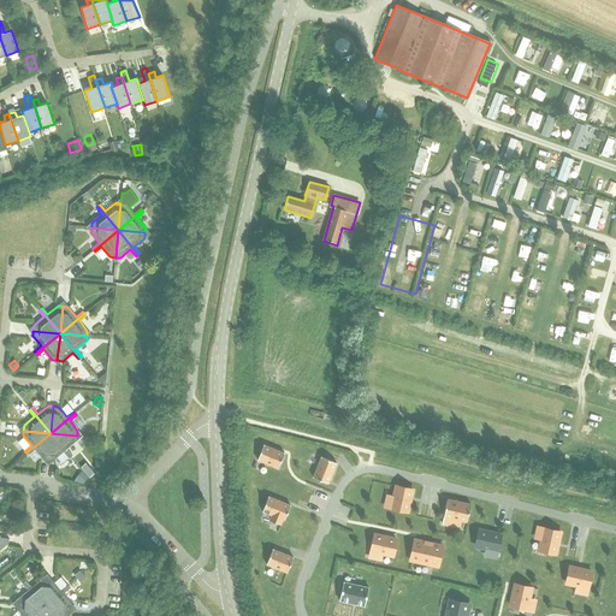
[(48,460),(51,433),(27,452),(28,455),(34,449),(42,460),(48,460)]
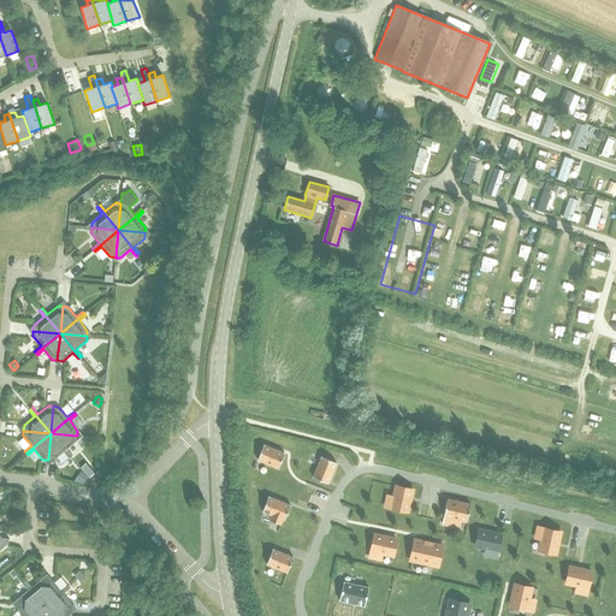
[(70,457),(51,433),(48,460),(53,461),(54,460),(55,466),(61,465),(69,458),(70,457)]
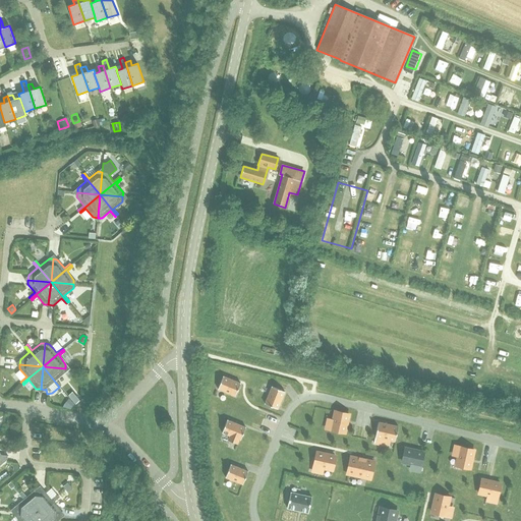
[(65,368),(43,366),(59,387),(61,386),(56,380),(65,372),(65,368)]
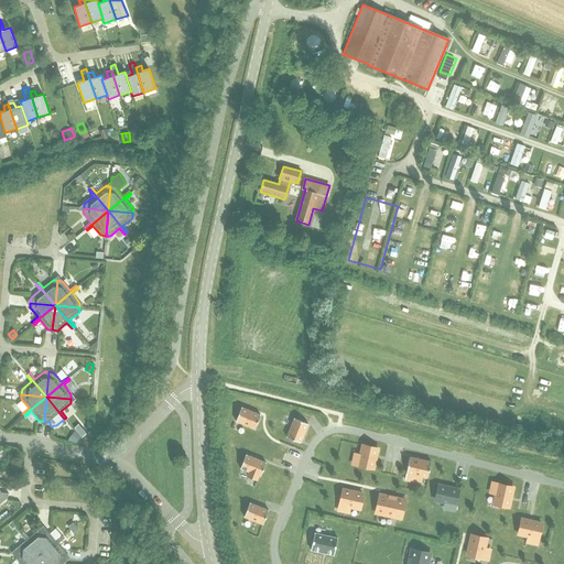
[(253,429),(259,414),(240,407),(235,421),(253,429)]
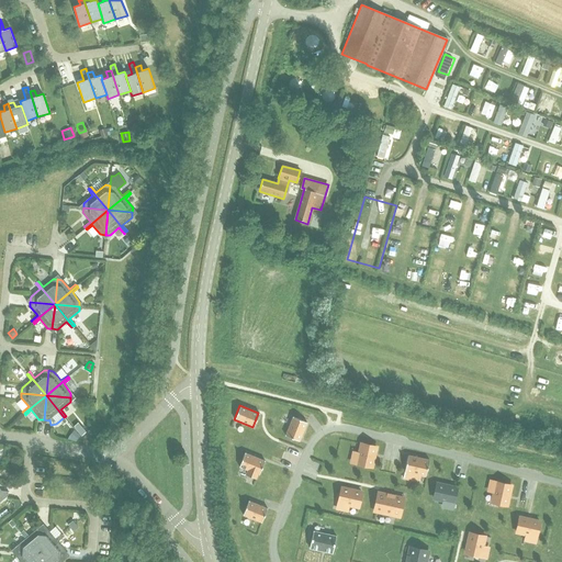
[(299,441),(306,422),(293,416),(285,435),(299,441)]
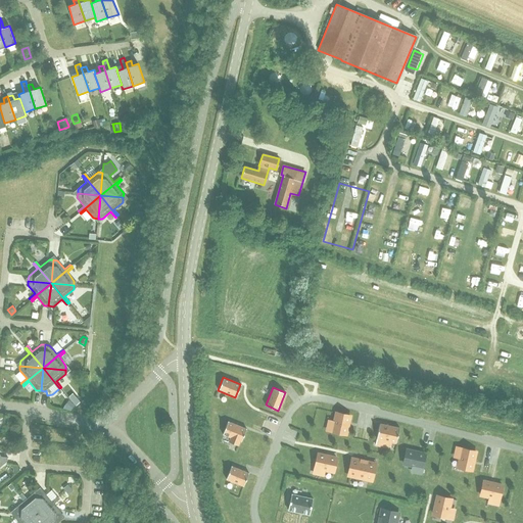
[(67,400),(64,405),(72,410),(75,406),(67,400)]
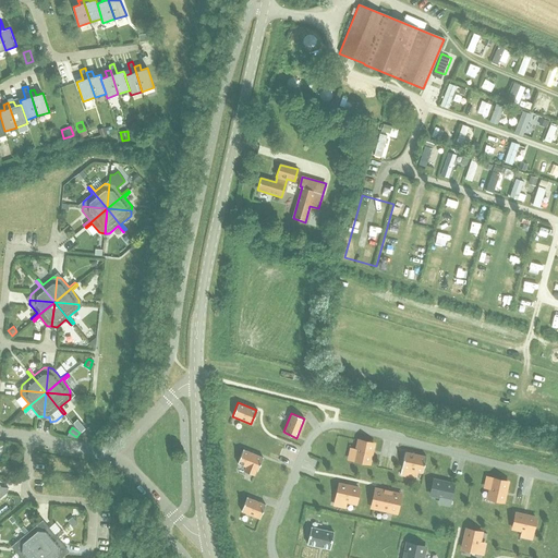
[(366,462),(371,443),(356,439),(352,459),(366,462)]
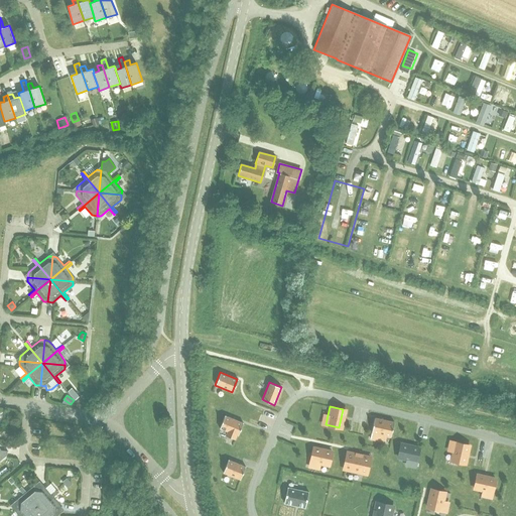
[(237,436),(242,423),(224,416),(219,429),(226,432),(225,434),(235,438),(236,435),(237,436)]
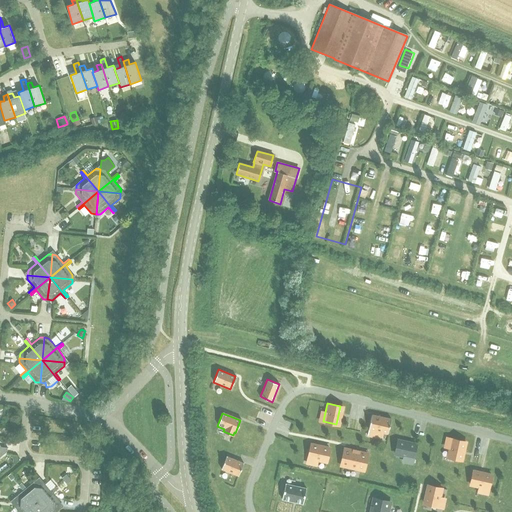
[(387,434),(390,419),(371,415),(367,435),(371,436),(372,431),(387,434)]
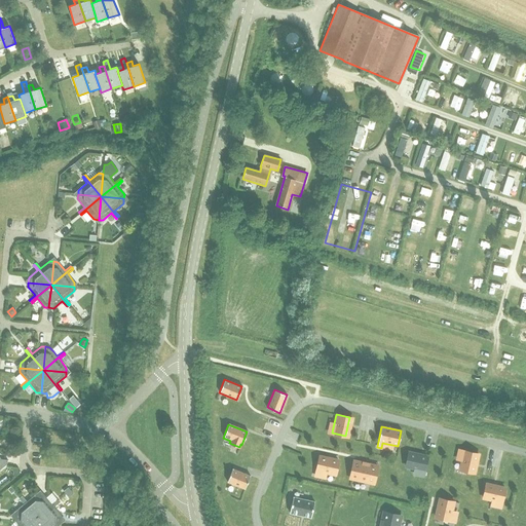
[(473,473),(478,455),(463,452),(459,470),(473,473)]
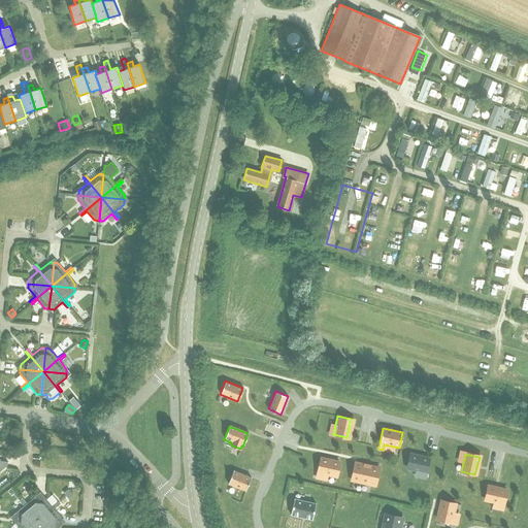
[(425,472),(428,459),(409,455),(406,468),(425,472)]
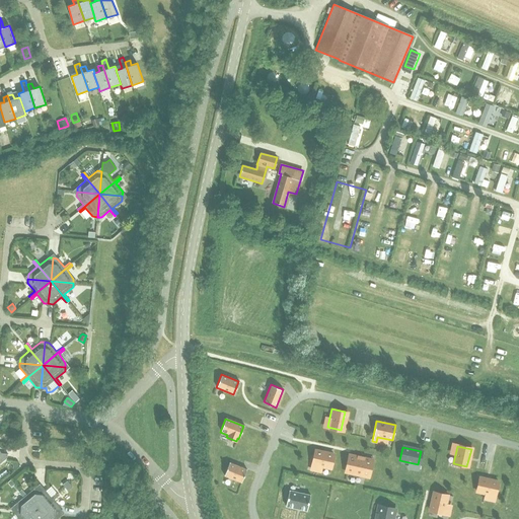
[(330,468),(334,454),(315,450),(312,464),(330,468)]
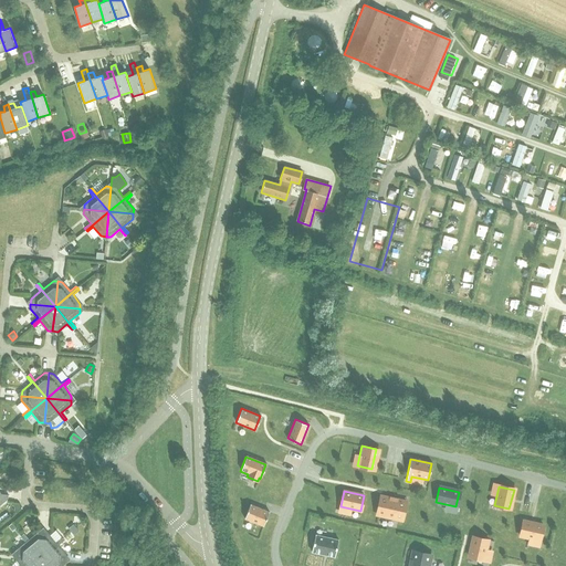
[(401,520),(406,501),(380,495),(376,514),(401,520)]
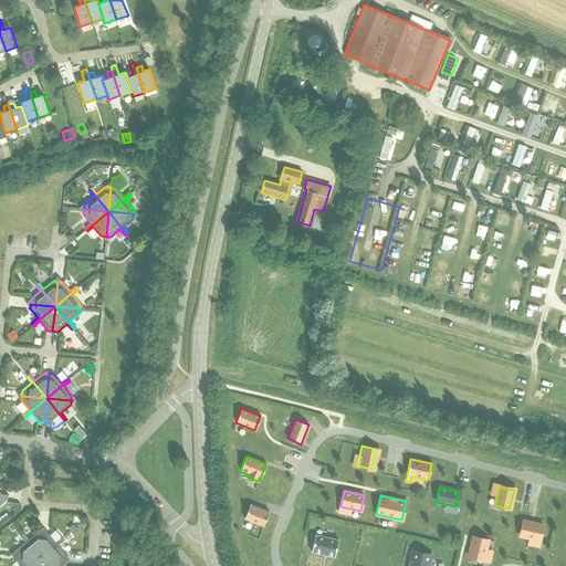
[(263,526),(269,512),(250,504),(243,519),(263,526)]
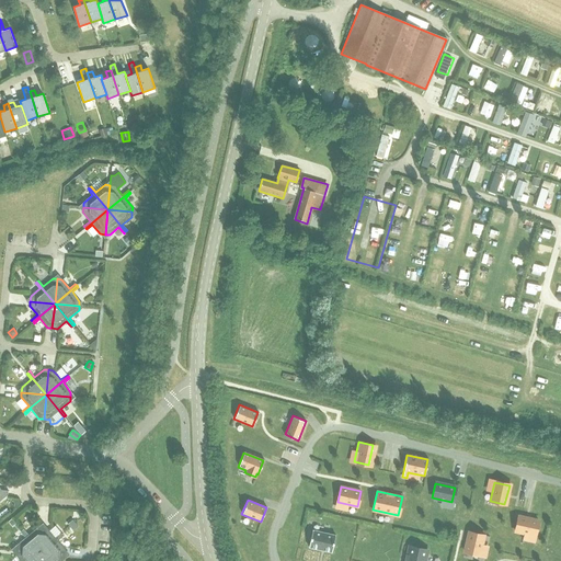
[(535,536),(538,521),(518,516),(515,531),(535,536)]
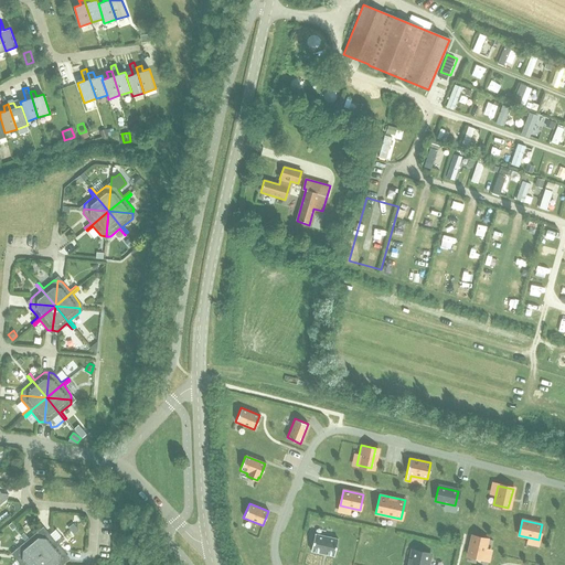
[(40,556),(43,531),(38,531),(29,539),(23,533),(22,534),(40,556)]
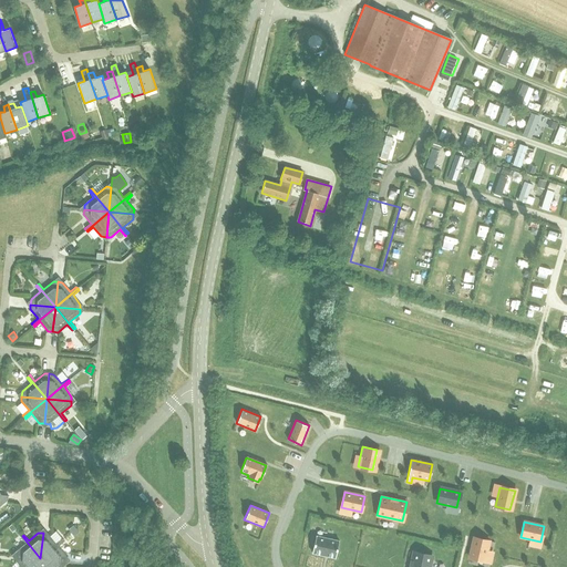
[(48,534),(43,533),(40,558),(63,539),(61,538),(58,542),(55,543),(51,538),(50,536),(48,534)]
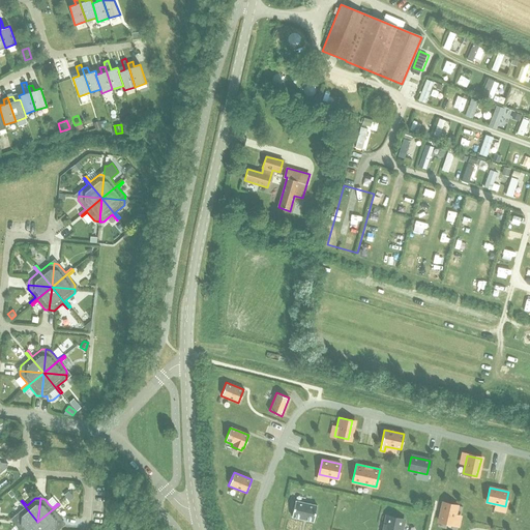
[(16,514),(15,520),(37,522),(21,501),(19,502),(24,508),(16,514)]
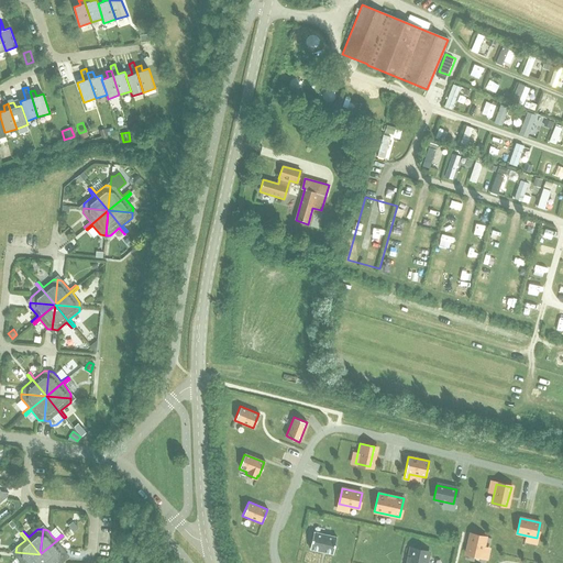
[(332,554),(337,538),(313,532),(309,549),(332,554)]
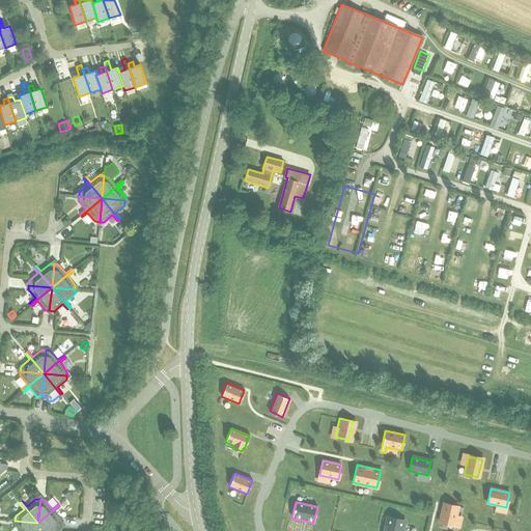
[(452,525),(456,506),(443,503),(439,522),(452,525)]
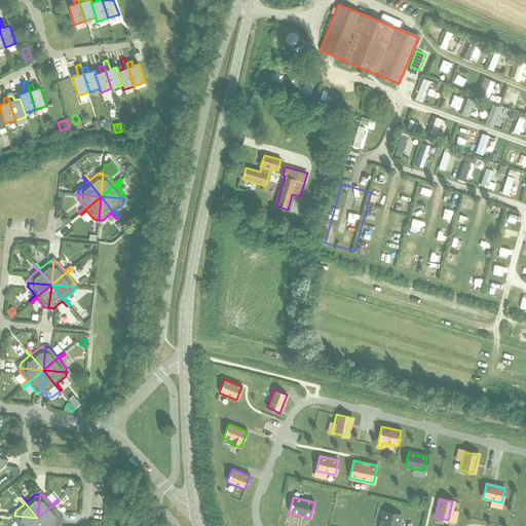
[(59,500),(37,518),(61,520),(61,516),(53,506),(60,502),(59,500)]
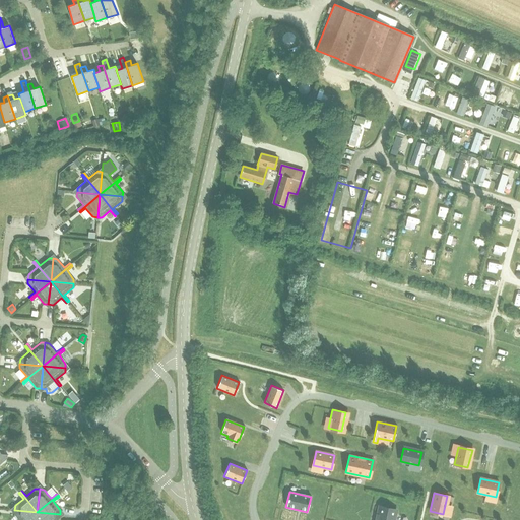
[(393,519),(396,510),(379,506),(375,519),(393,519)]
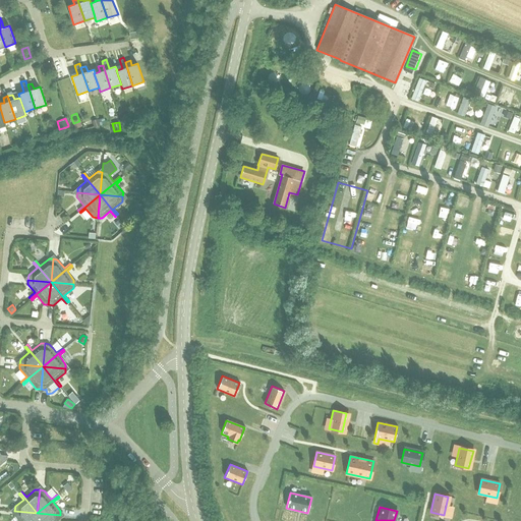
[(26,520),(37,513),(14,511),(14,515),(18,520),(26,520)]
